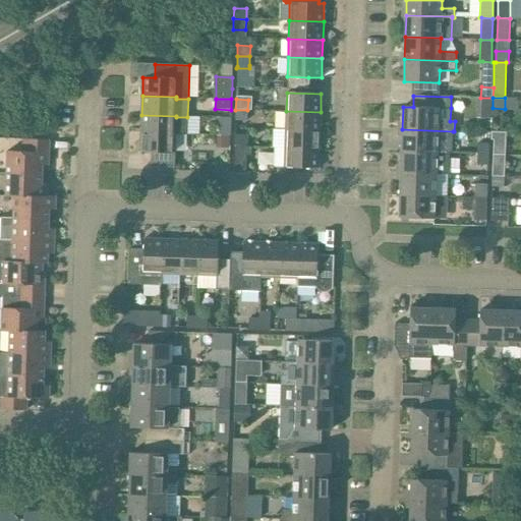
[(247,121),(247,110),(235,110),(235,120),(247,121)]
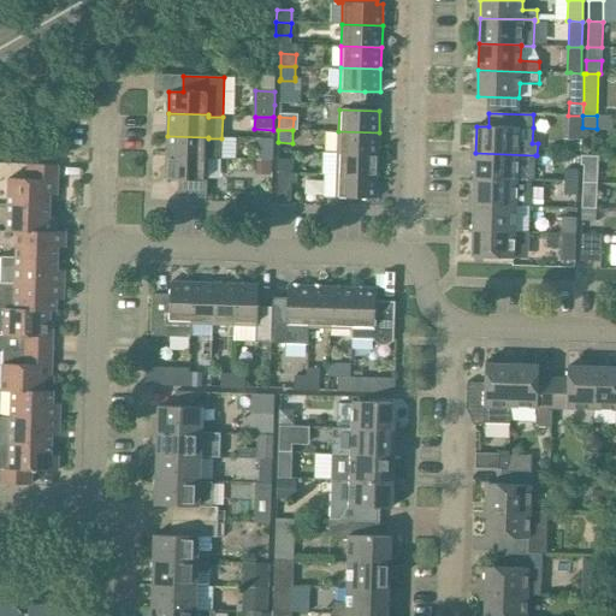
[(378,154),(379,132),(338,131),(338,153),(378,154)]
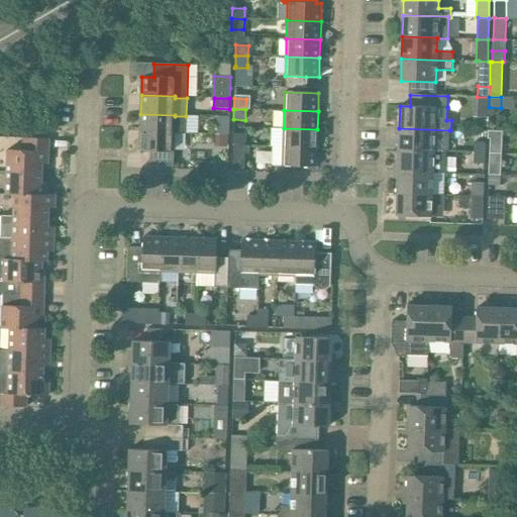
[(175,115),(140,114),(139,131),(174,132),(174,133),(185,133),(186,116),(175,116),(175,115)]
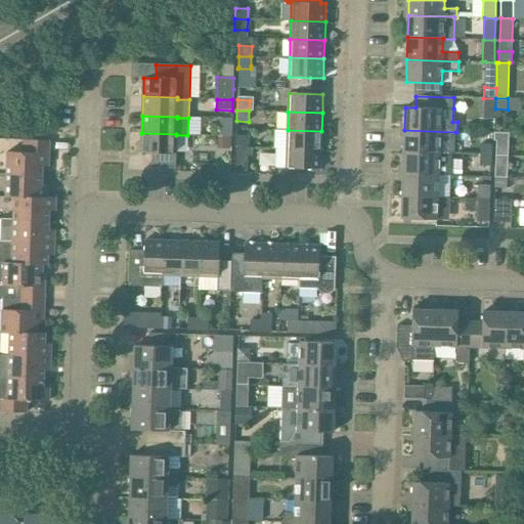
[(220,125),(219,136),(232,136),(232,126),(220,125)]
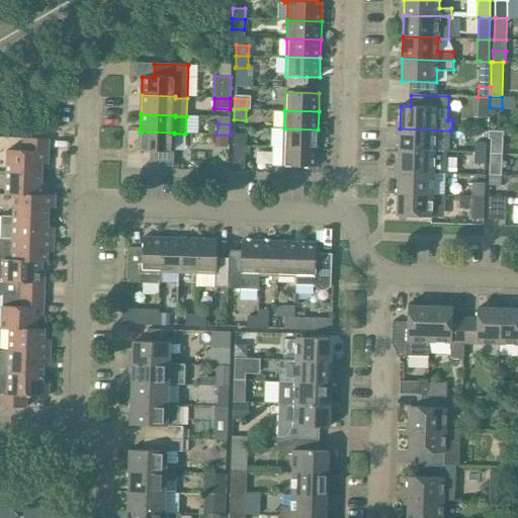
[(317,148),(318,130),(284,128),(283,147),(317,148)]
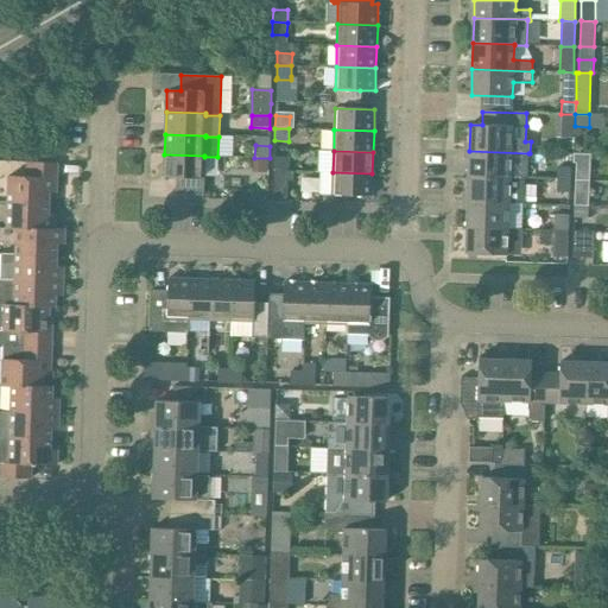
[(529,153),(469,151),(468,176),(525,178),(525,179),(527,179),(529,153)]
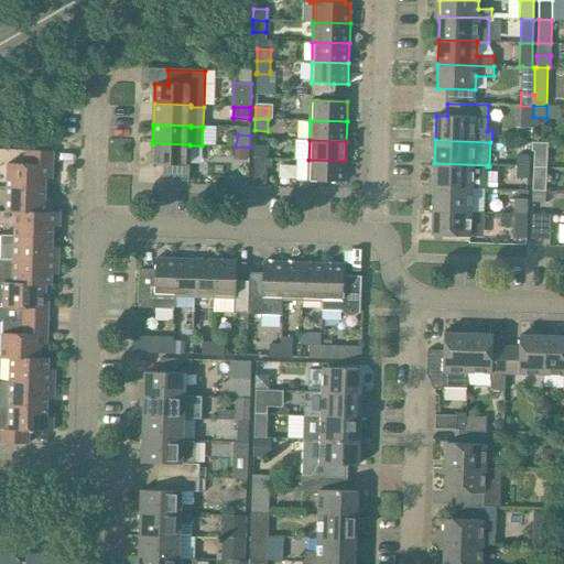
[(190,144),(152,143),(152,164),(163,165),(163,181),(188,182),(190,145),(190,144)]
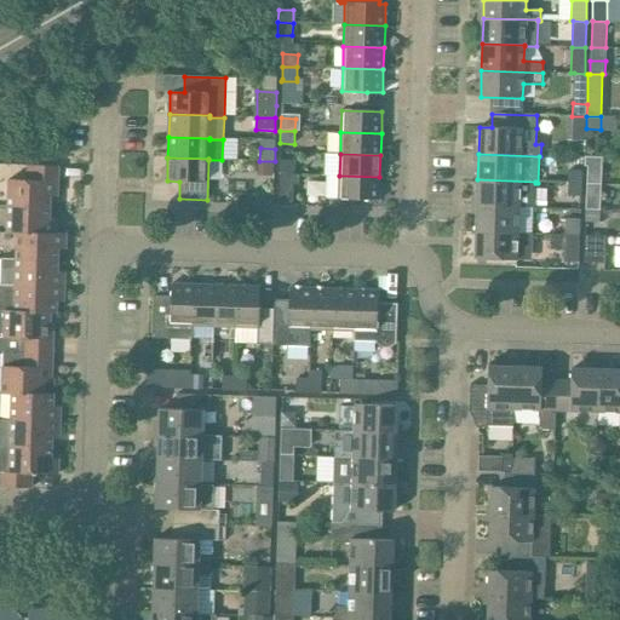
[(279,174),(293,174),(293,162),(279,161),(279,174)]
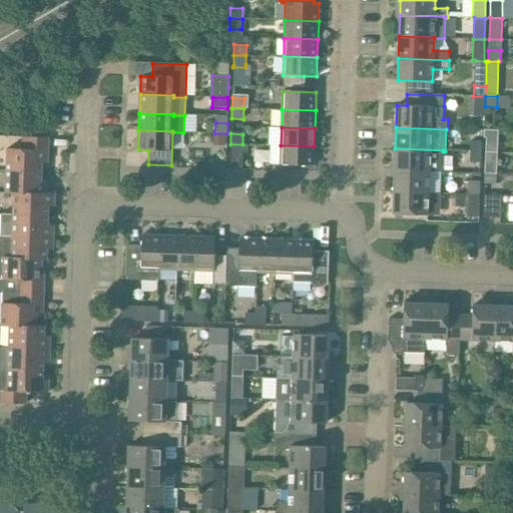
[(7,170),(41,171),(41,162),(47,162),(48,137),(22,136),(22,149),(7,148),(7,170)]
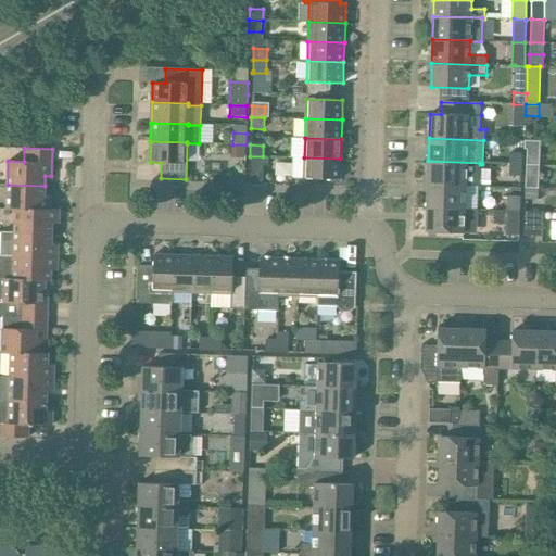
[(509,152),(508,164),(521,164),(522,153),(509,152)]
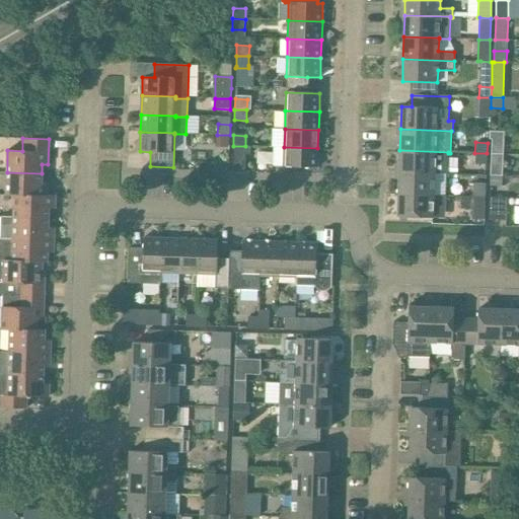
[(491,153),(503,154),(503,143),(491,143),(491,153)]
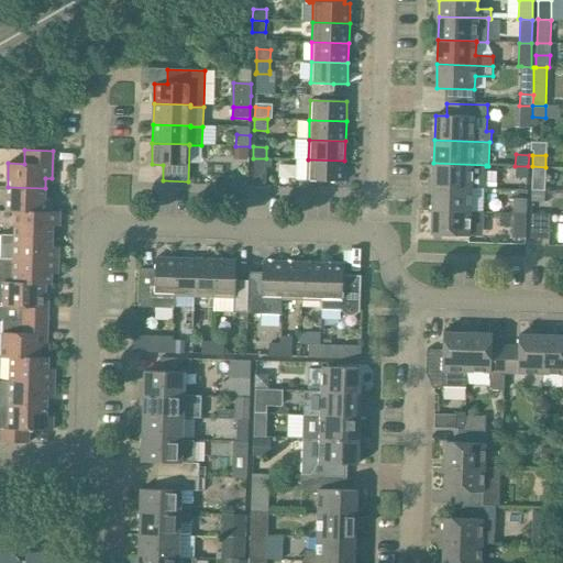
[(253,158),(253,169),(266,170),(266,167),(272,167),(272,158),(266,158),(253,158)]
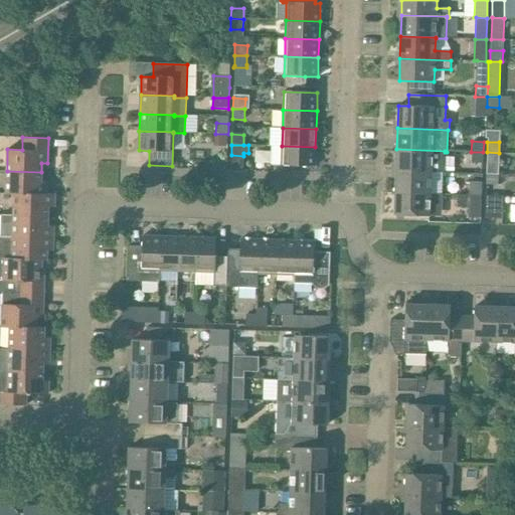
[(315,147),(282,146),(281,165),(315,166),(315,147)]
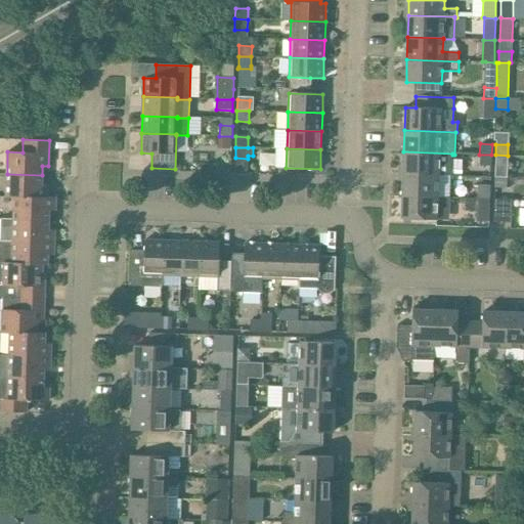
[(452,154),(403,151),(402,174),(438,175),(451,176),(452,155),(452,154)]
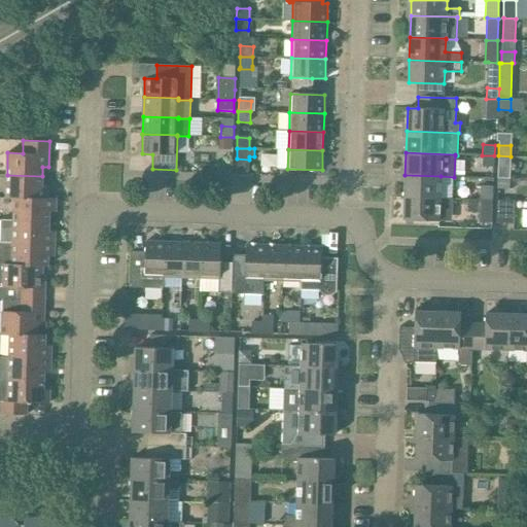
[(494,167),(494,155),(482,155),(482,166),(494,167)]
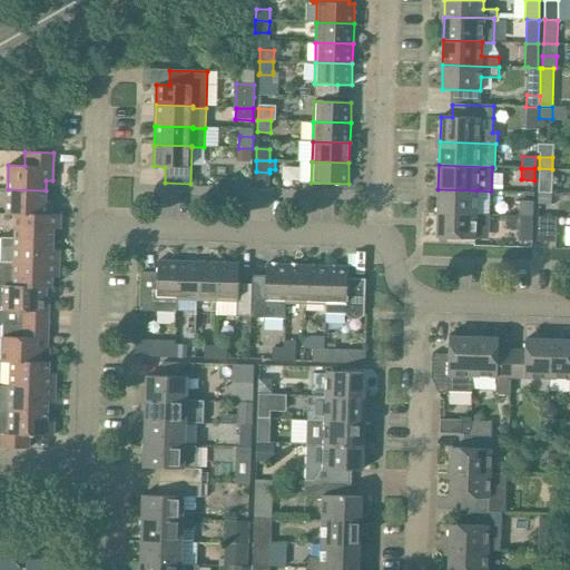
[(552,169),(539,168),(538,180),(551,180),(552,169)]
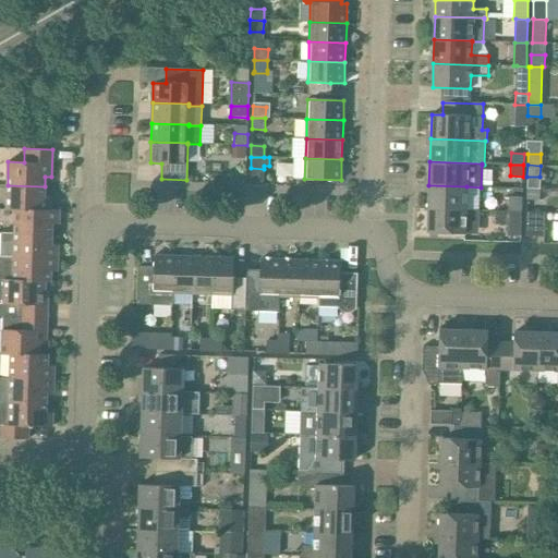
[(45,186),(8,185),(7,209),(15,210),(15,209),(50,210),(51,197),(44,197),(45,186)]
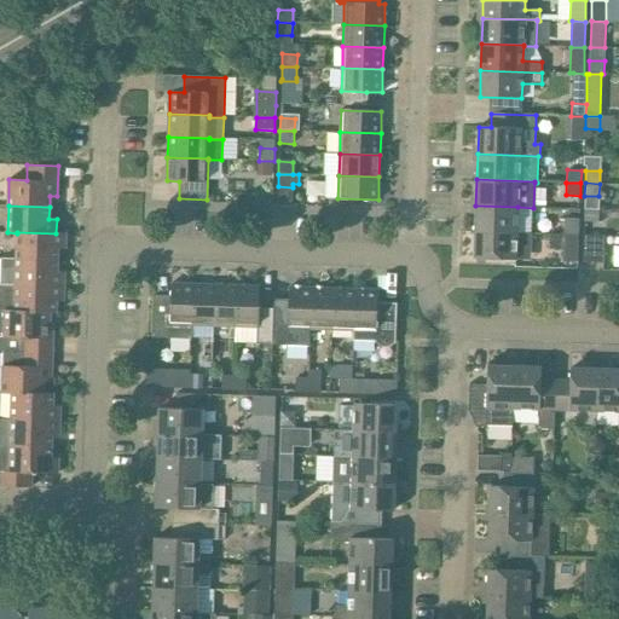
[(475,231),(516,232),(518,207),(475,206),(475,231)]
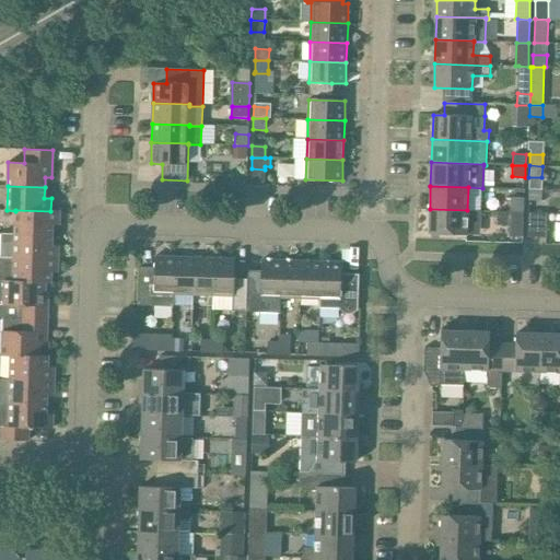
[(541,189),(528,188),(528,200),(540,201),(541,189)]
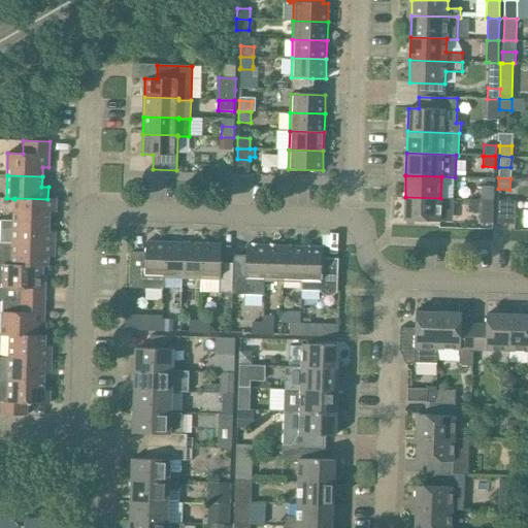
[(481,187),(480,200),(494,200),(495,187),(481,187)]
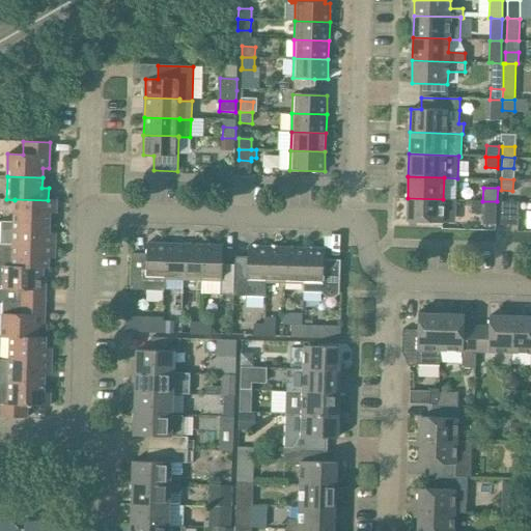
[(442,223),(443,199),(408,198),(407,221),(442,223)]
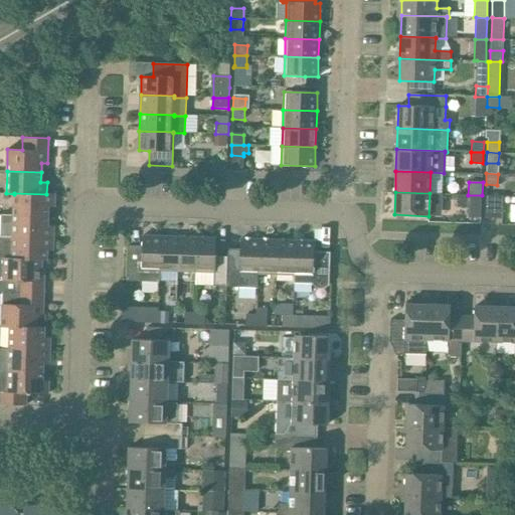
[(14,194),(13,215),(47,216),(47,206),(53,207),(54,194),(46,194),(14,193),(14,194)]
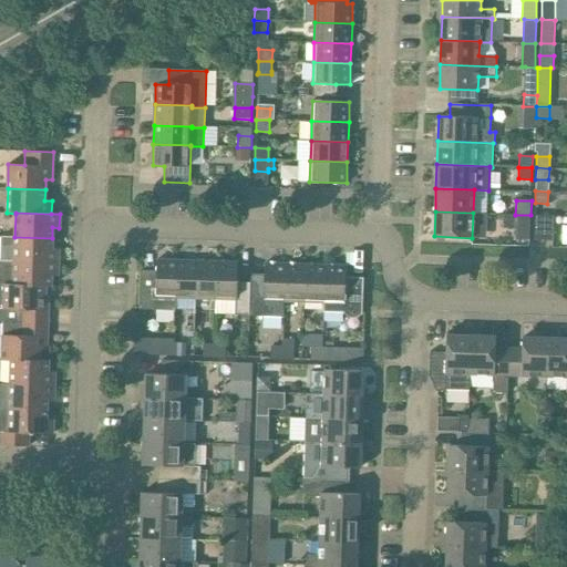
[(531,215),(515,215),(504,215),(503,229),(515,229),(515,240),(528,240),(531,215)]
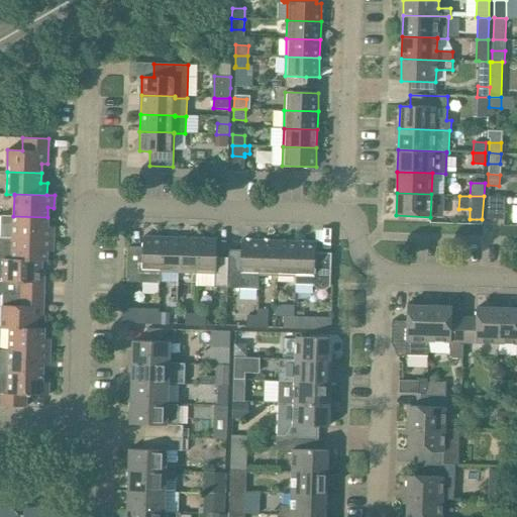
[(505,198),(488,197),(486,219),(504,220),(505,198)]
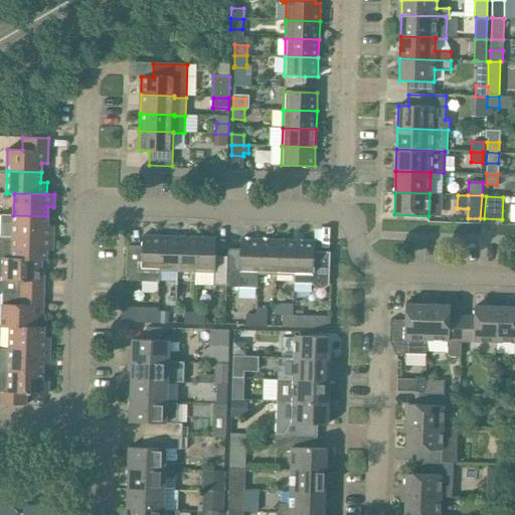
[(47,216),(13,215),(0,214),(0,228),(0,236),(1,237),(1,236),(53,238),(53,226),(47,225),(47,216)]
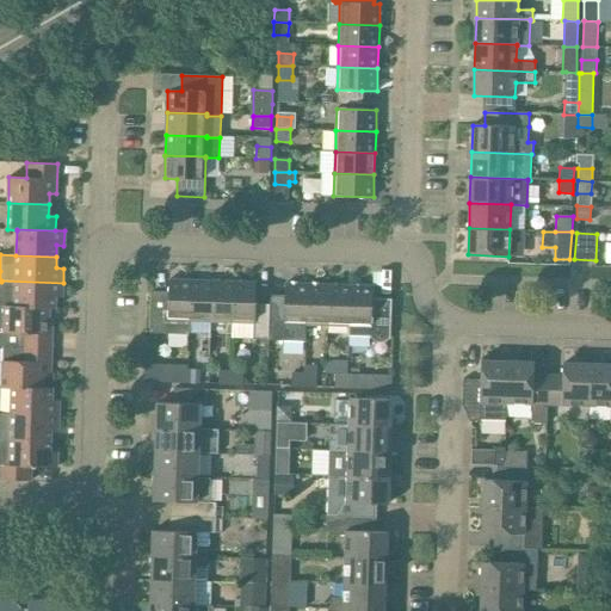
[(1,282),(0,306),(0,307),(47,308),(55,309),(55,296),(62,297),(63,283),(1,281),(1,282)]
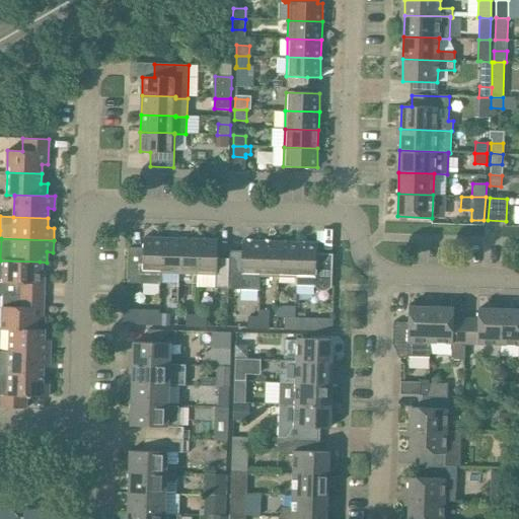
[(161,283),(161,273),(160,273),(161,238),(143,238),(143,247),(129,247),(128,282),(161,283)]
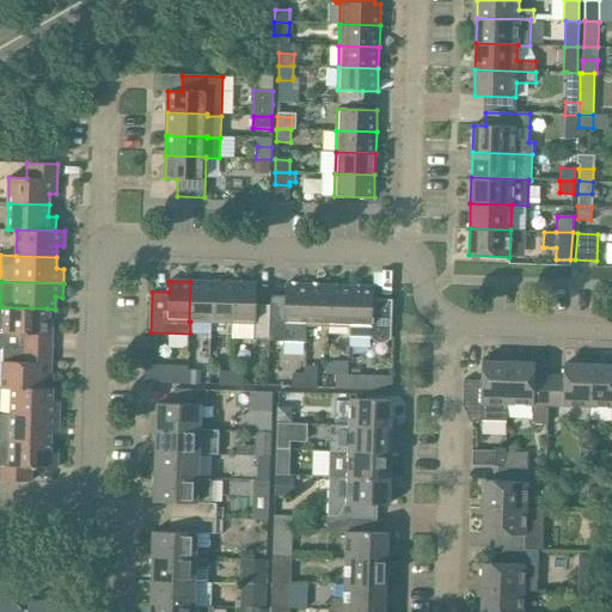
[(210,322),(212,282),(190,281),(189,322),(190,322),(210,322)]
